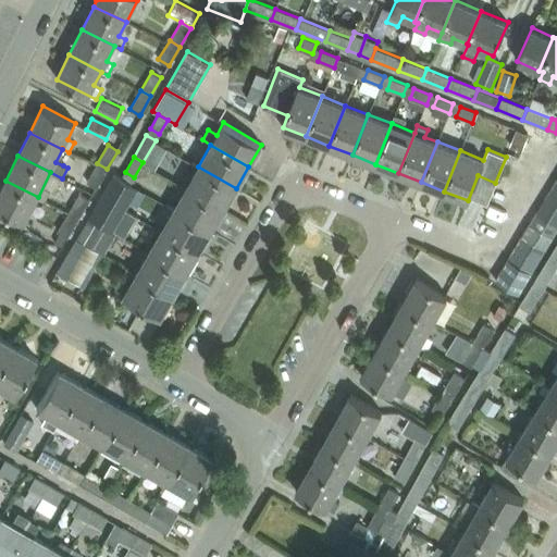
[(96,187),(107,169),(97,163),(86,182),(96,187)]
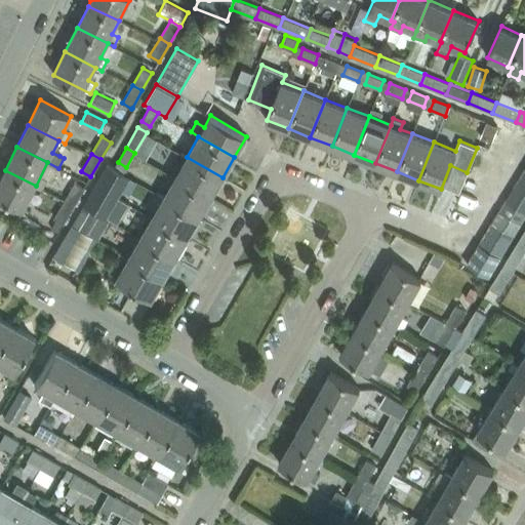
[(210,198),(223,177),(187,157),(175,176),(210,198)]
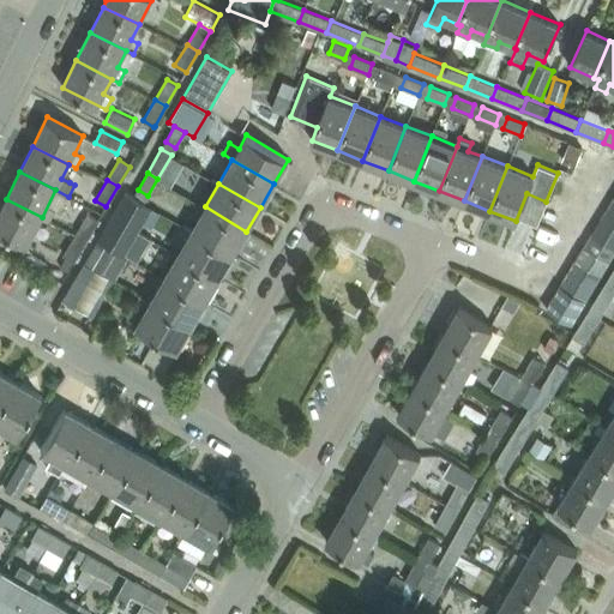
[(152,208),(144,203),(133,197),(126,192),(112,216),(138,230),(152,208)]
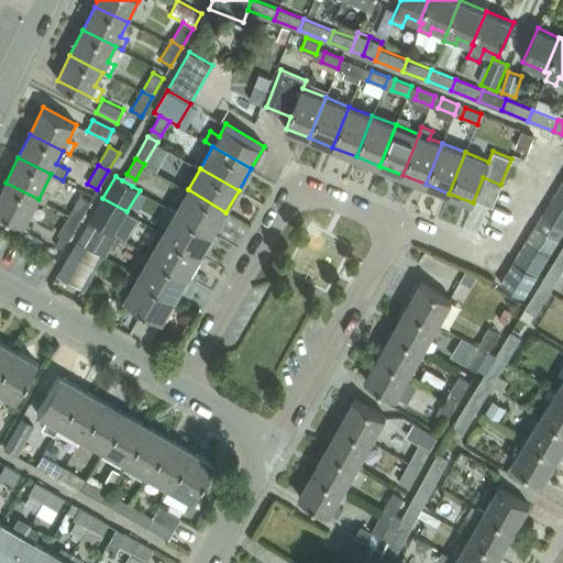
[(39,199),(6,183),(0,192),(0,210),(25,224),(39,199)]
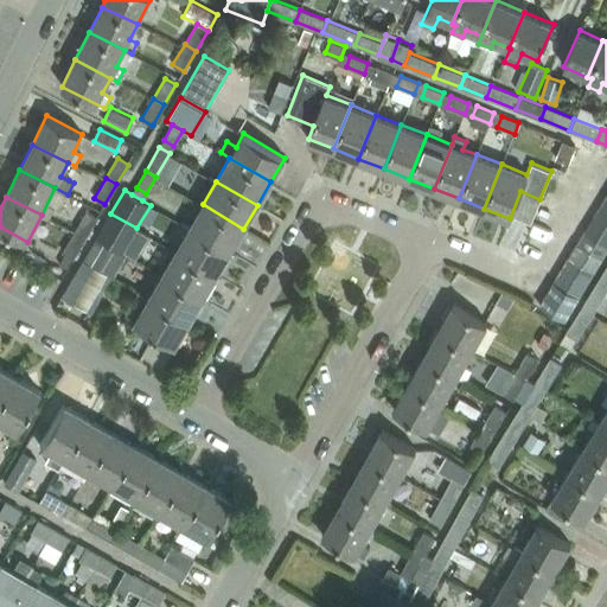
[(203,204),(189,228),(230,251),(243,229),(203,204)]
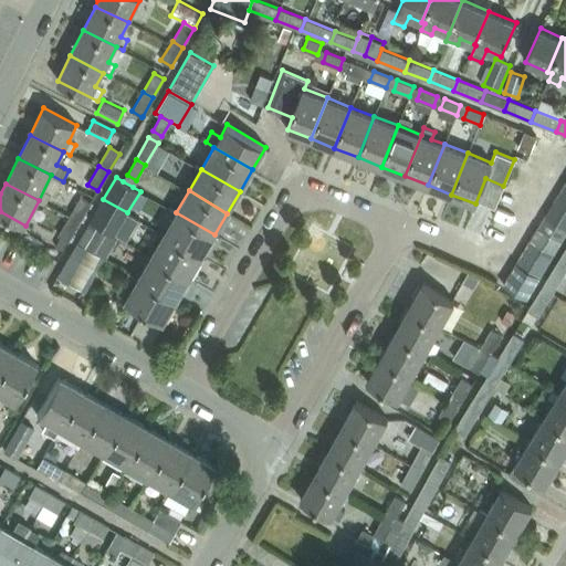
[(565,196),(558,192),(552,203),(565,211),(565,196)]
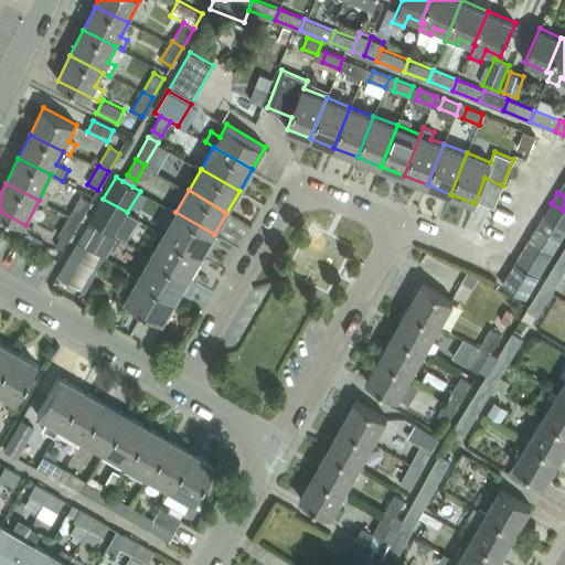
[(91,202),(81,196),(68,215),(80,221),(91,202)]
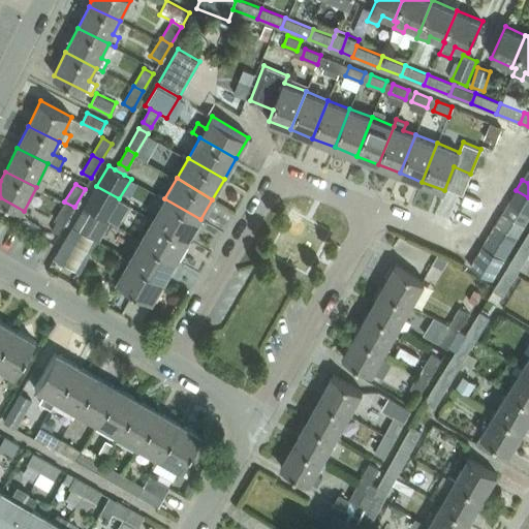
[(96,186),(85,206),(91,210),(100,215),(107,219),(119,198),(96,186)]
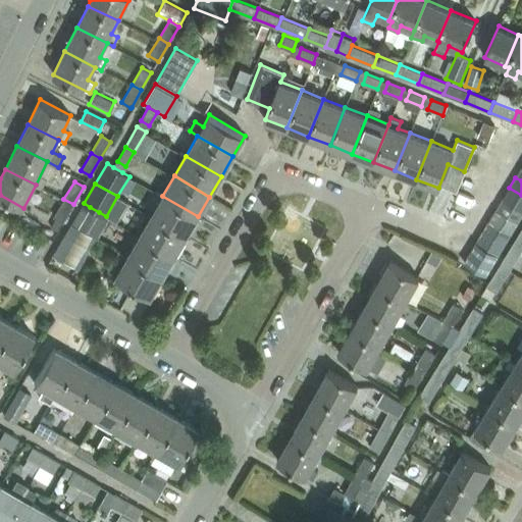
[(521,209),(521,195),(509,188),(503,199),(521,209)]
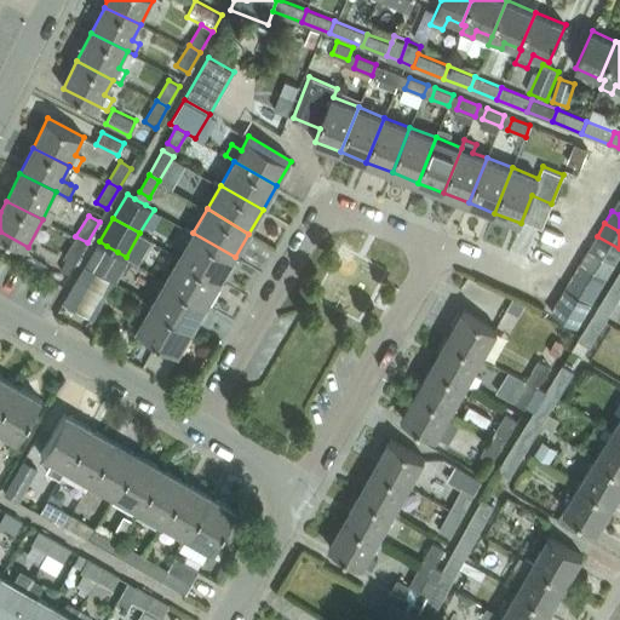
[(193,233),(179,257),(222,281),(235,257),(193,233)]
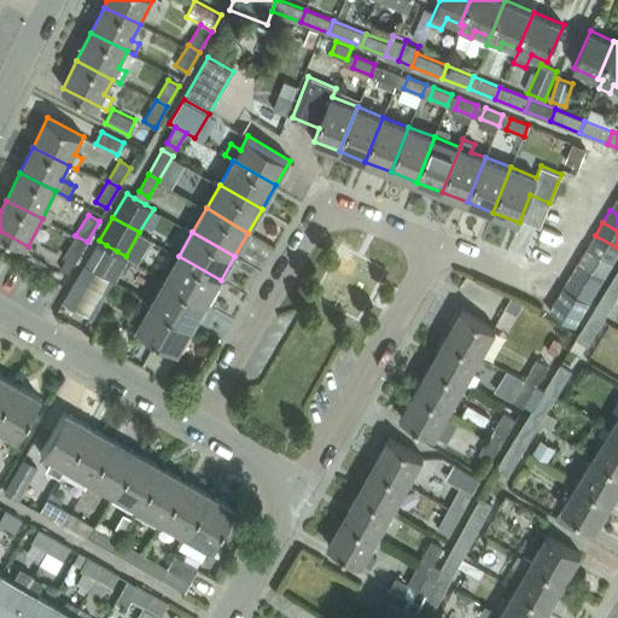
[(75,262),(87,242),(75,235),(63,256),(75,262)]
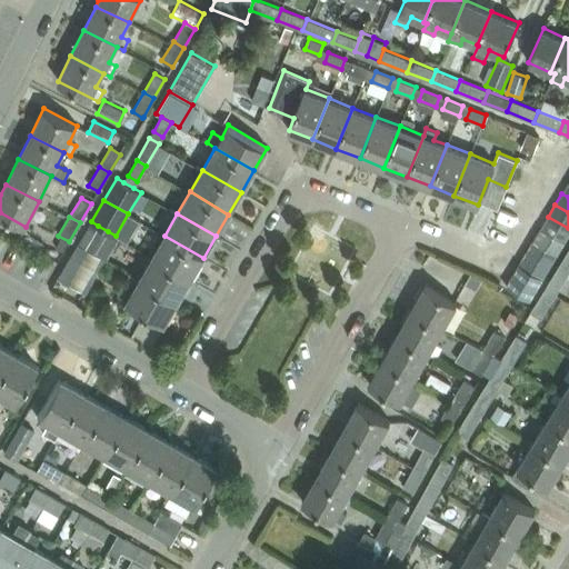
[(541,228),(563,241),(568,232),(568,228),(548,217),(541,228)]
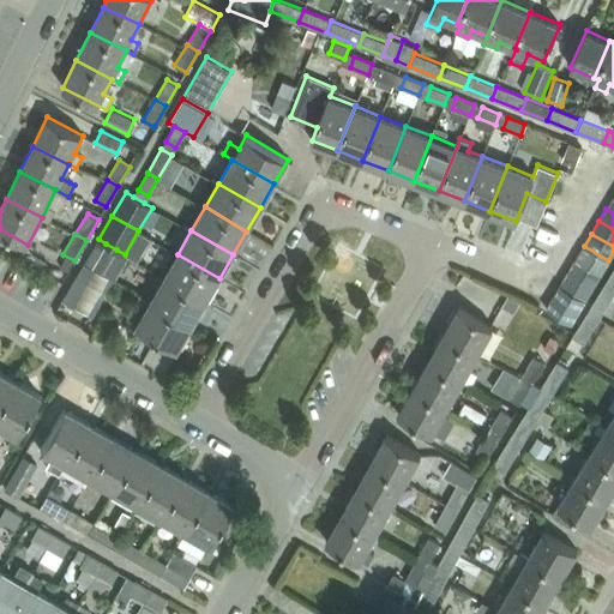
[(116,250),(106,244),(96,260),(107,266),(116,250)]
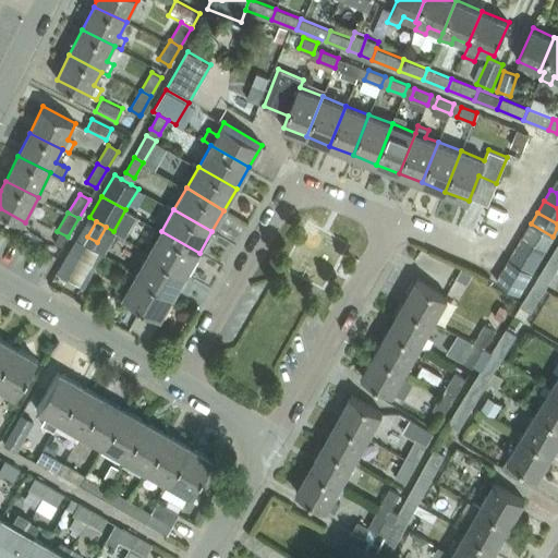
[(553,237),(531,223),(523,235),(546,249),(553,237)]
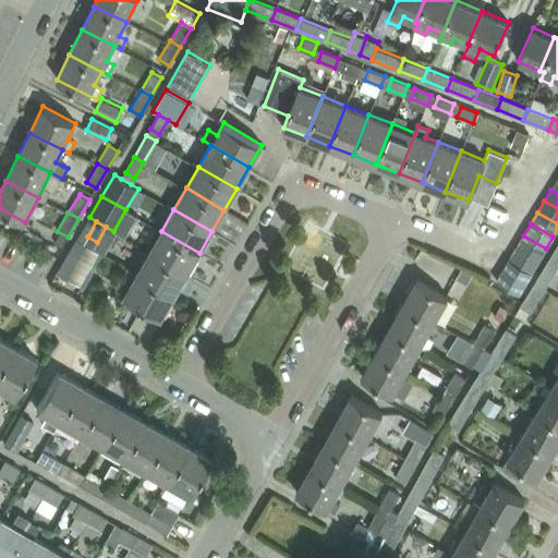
[(186,275),(199,253),(161,231),(148,252),(186,275)]
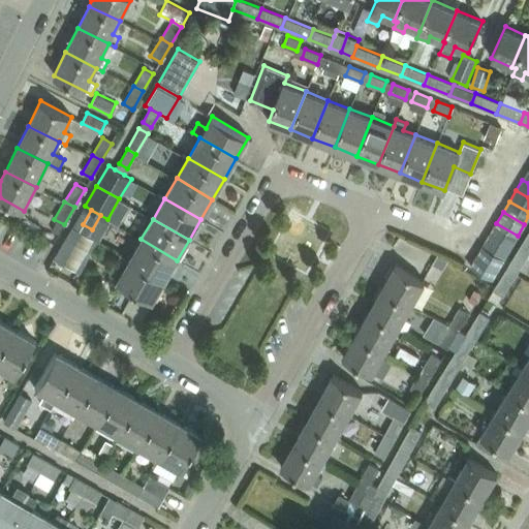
[(505,256),(510,247),(518,236),(496,223),(484,244),(505,256)]
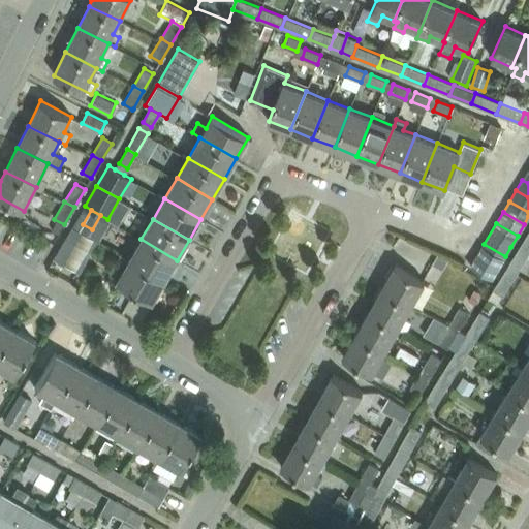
[(80,230),(61,262),(78,273),(97,241),(80,230)]
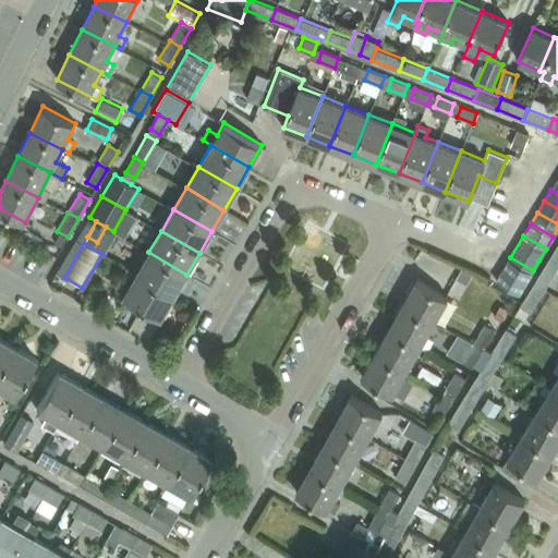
[(148,252),(136,274),(174,295),(186,275),(148,252)]
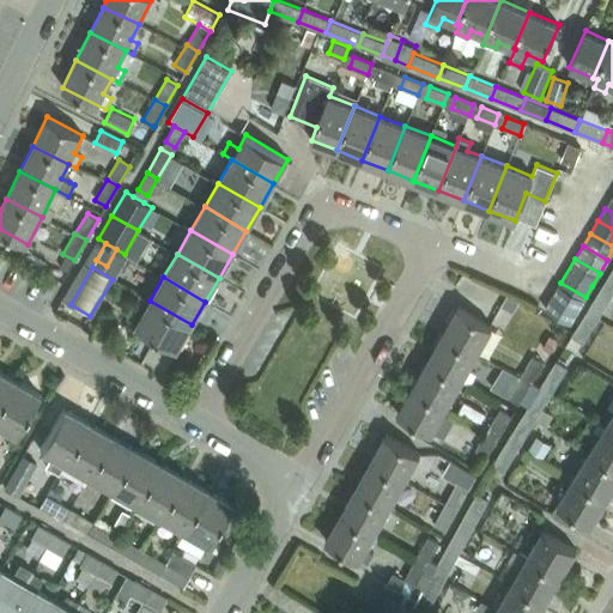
[(558,286),(553,296),(577,310),(583,302),(586,298),(560,284),(558,286)]
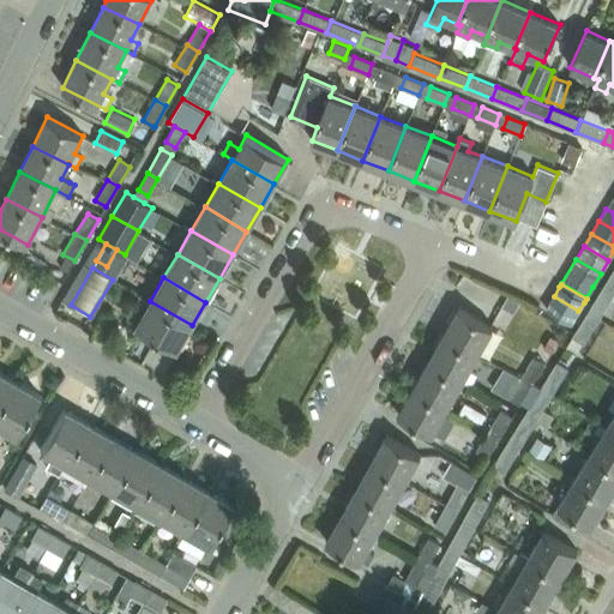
[(613,289),(605,284),(588,312),(599,319),(613,293),(613,289)]
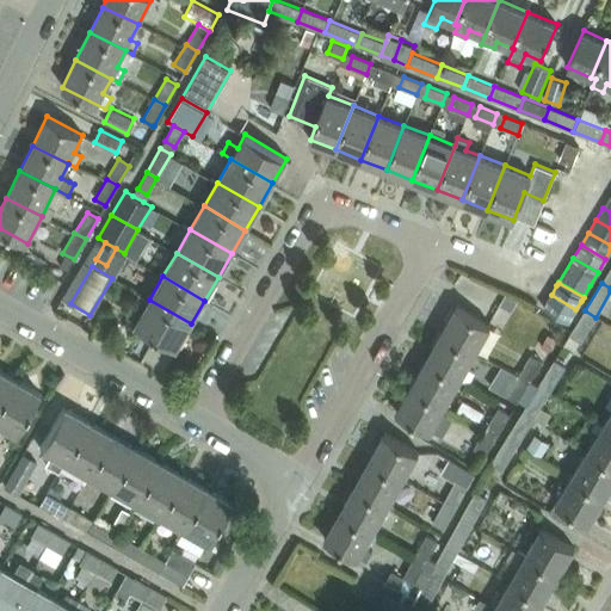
[(543,307),(568,321),(573,314),(575,309),(551,295),(548,298),(543,307)]
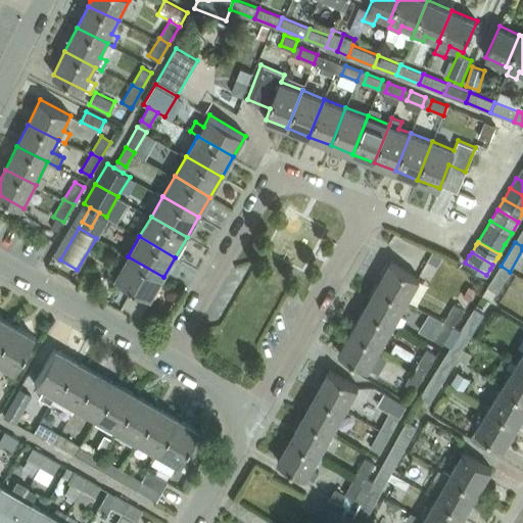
[(151,298),(163,277),(128,256),(115,277),(151,298)]
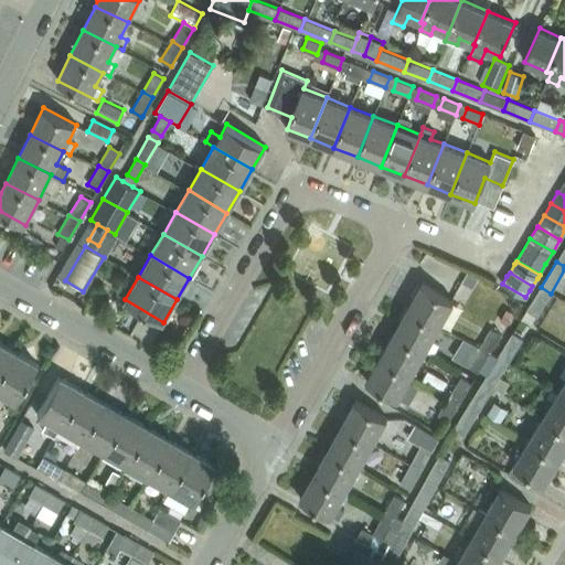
[(422,283),(407,308),(439,327),(454,301),(422,283)]
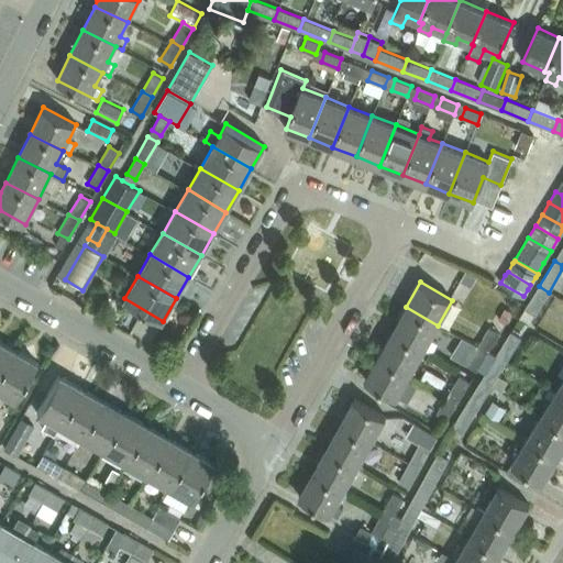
[(536,315),(549,293),(539,286),(530,299),(525,308),(536,315)]
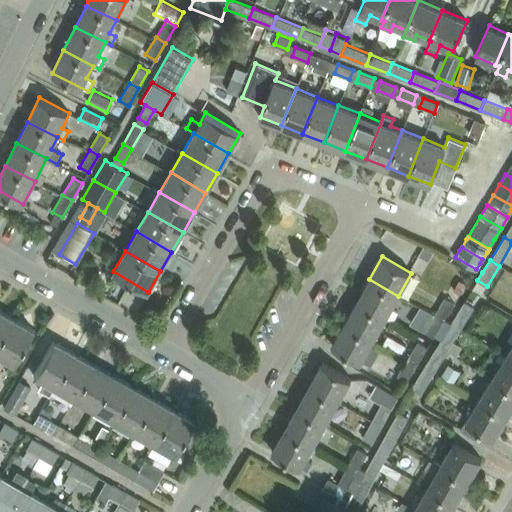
[(397,311),(391,308),(398,296),(369,279),(356,302),(386,317),(392,320),(397,311)]
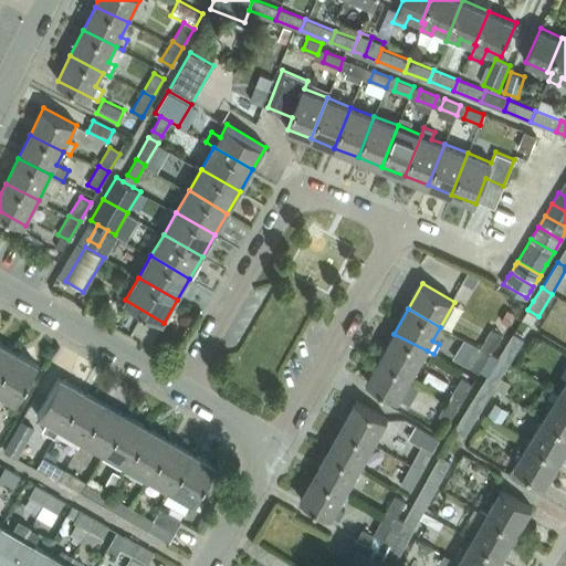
[(492,328),(479,349),(490,355),(492,352),(502,335),(492,328)]
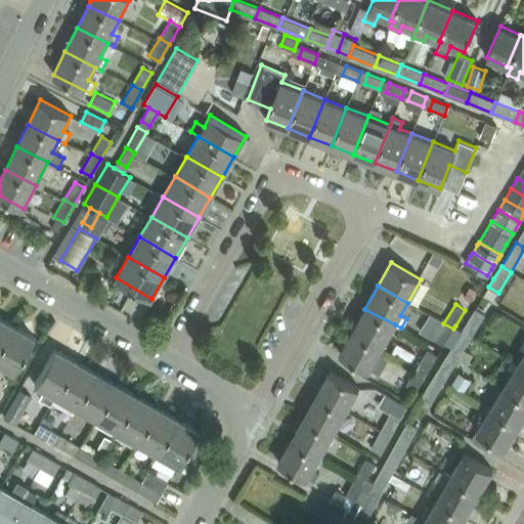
[(476,308),(464,328),(473,334),(474,332),(485,314),(476,308)]
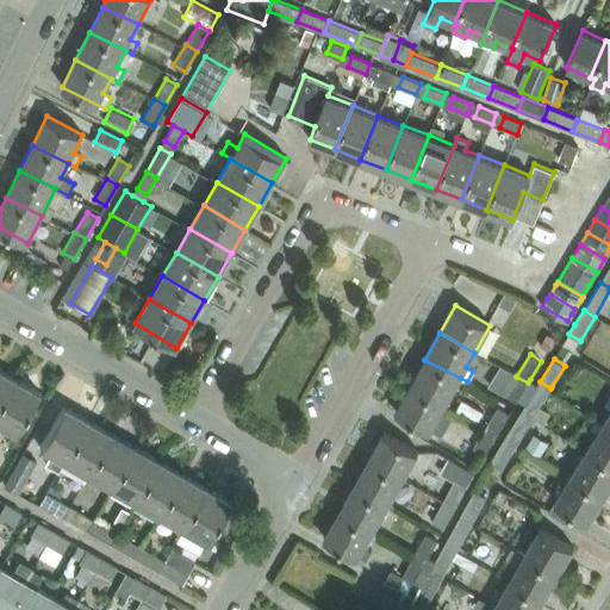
[(414,380),(448,398),(460,378),(424,360),(414,380)]
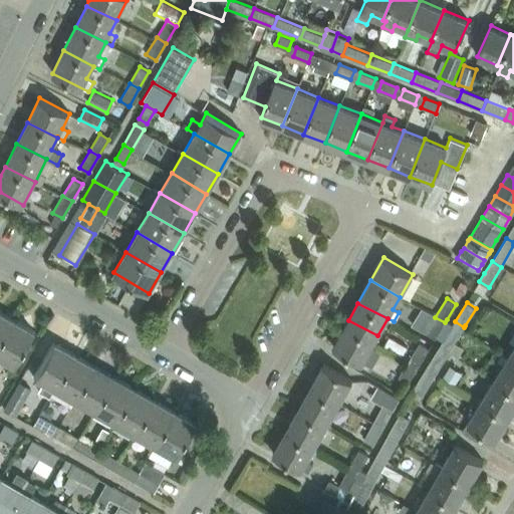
[(0,338),(12,318),(0,310),(0,338)]
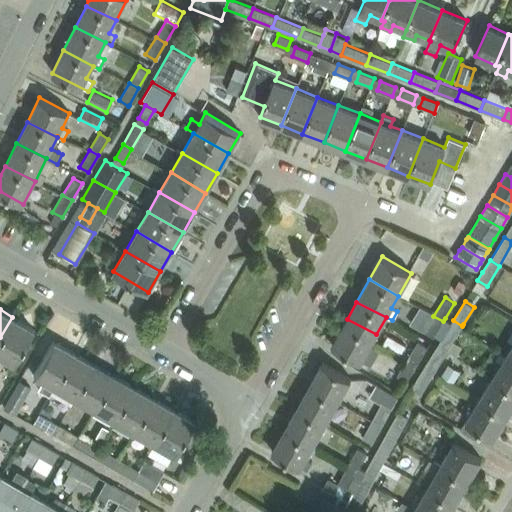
[(433,336),(443,321),(433,316),(430,322),(424,331),(433,336)]
